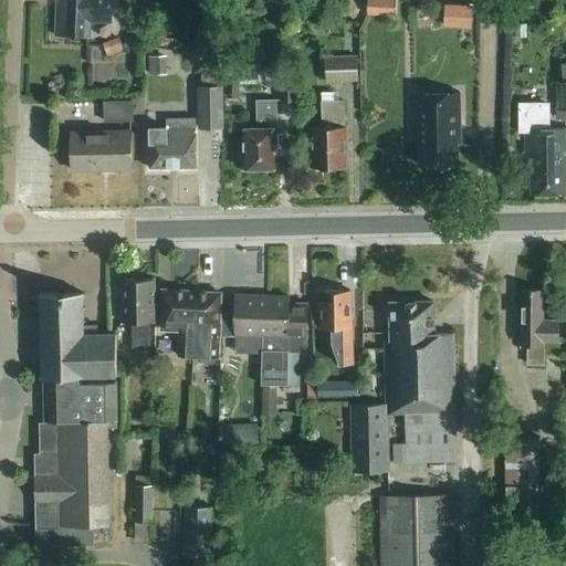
[(56,0),(55,35),(87,37),(88,21),(112,22),(112,0),(56,0)]
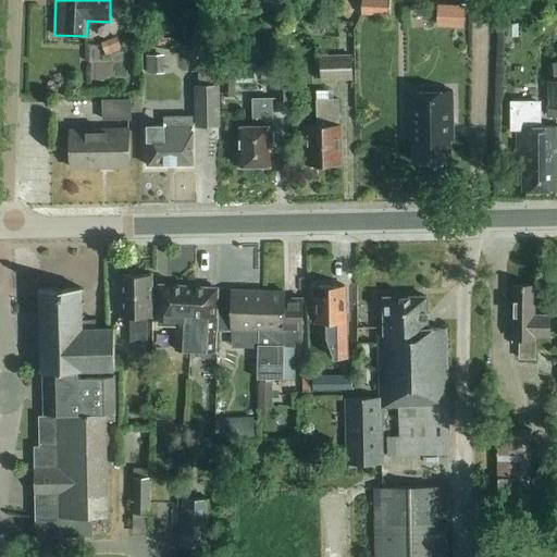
[(390,15),(390,0),(361,0),(361,14),(390,15)]
